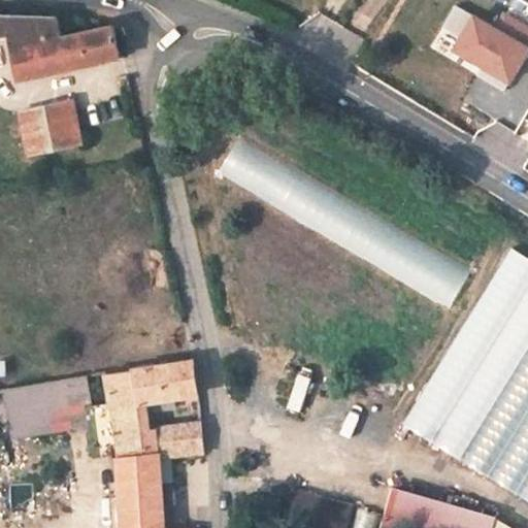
[(457,5),(444,27),(460,35),(453,50),(484,67),(479,76),(506,93),(527,57),(527,23),(504,10),(496,25),(457,5)]
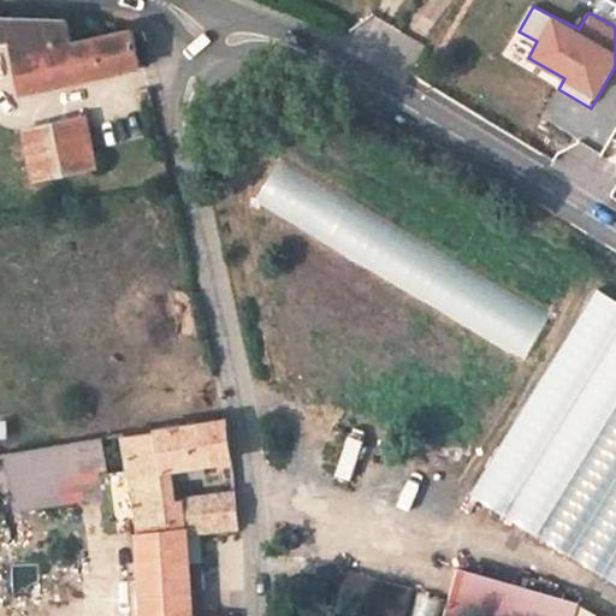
[(0,43),(5,42),(18,95),(138,69),(130,31),(72,43),(67,22),(25,19),(0,17),(0,43)]
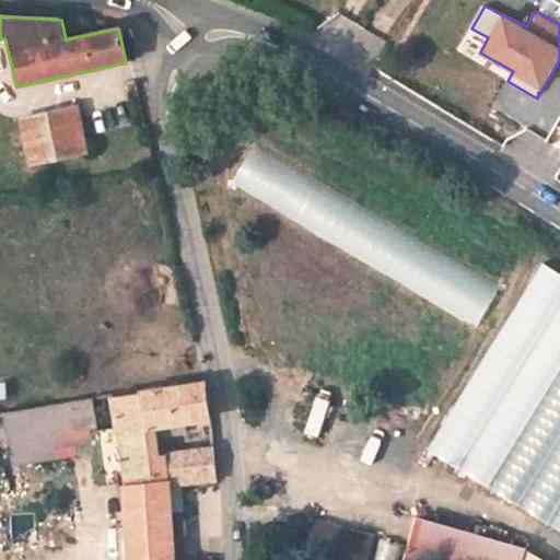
[(76,108),(21,119),(31,165),(85,152),(83,142),(76,108)]
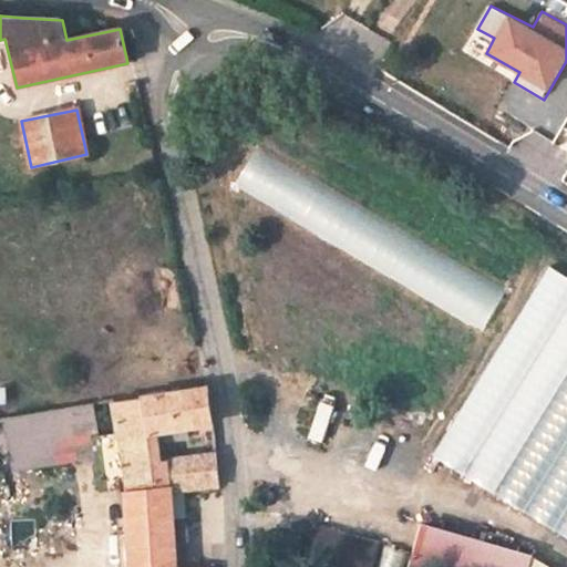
[(481,332),(503,295),(258,147),(238,186),(481,332)]
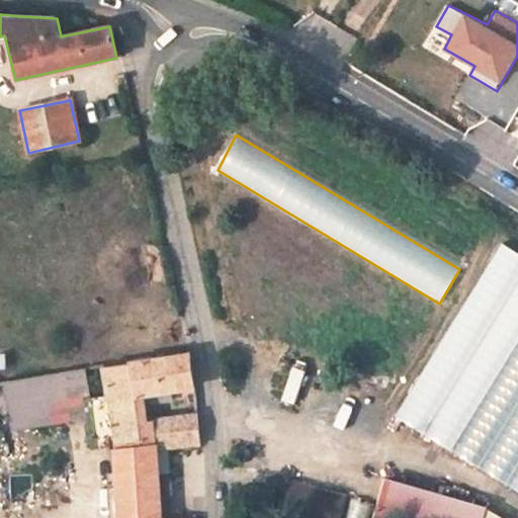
[(397,418),(517,492),(517,251),(501,241),(397,418)]
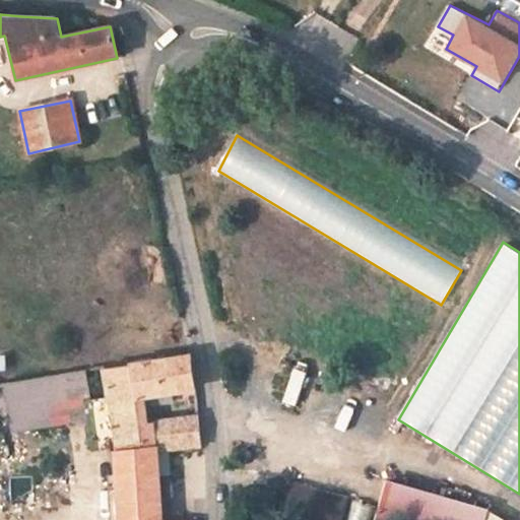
[(161,519),(156,451),(199,446),(197,418),(146,425),(143,397),(194,389),(190,358),(106,370),(110,402),(90,404),(99,447),(109,447),(107,430),(115,429),(118,454),(115,455),(120,519),(161,519)]
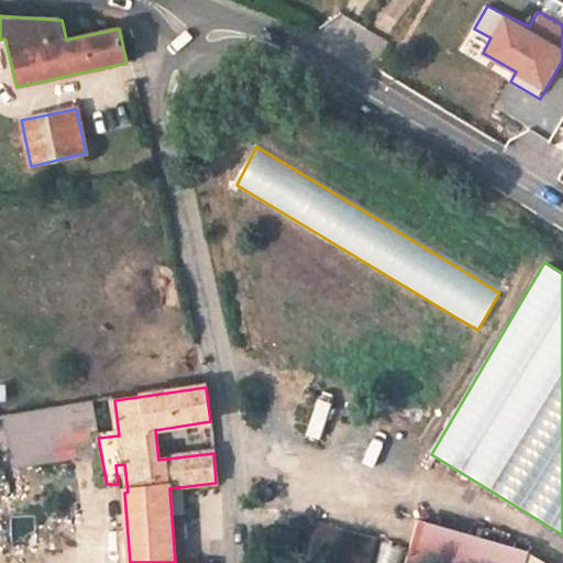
[(31,457),(52,453),(48,427),(73,422),(69,408),(25,415),(31,457)]
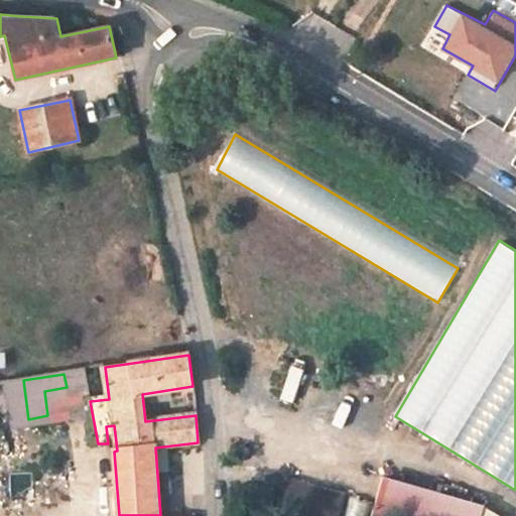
[(324,515),(340,515),(345,493),(292,478),(286,504),(324,515)]
